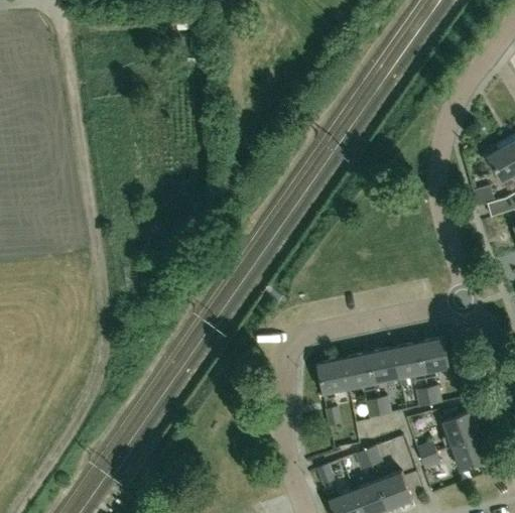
[(514,155),(509,145),(488,157),(496,171),(493,173),(498,181),(501,179),(502,182),(513,175),(513,176),(514,179),(514,193),(507,198),(514,211),(514,210),(514,155)]
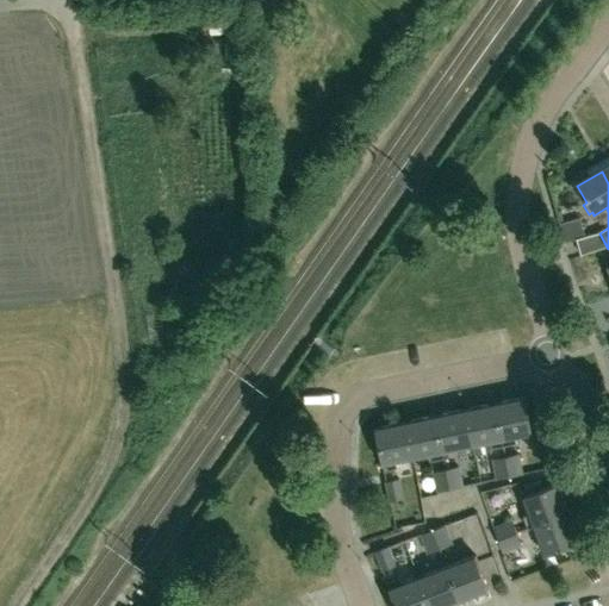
[(563,225),(559,226),(560,233),(563,243),(577,239),(582,238),(578,222),(563,225)]
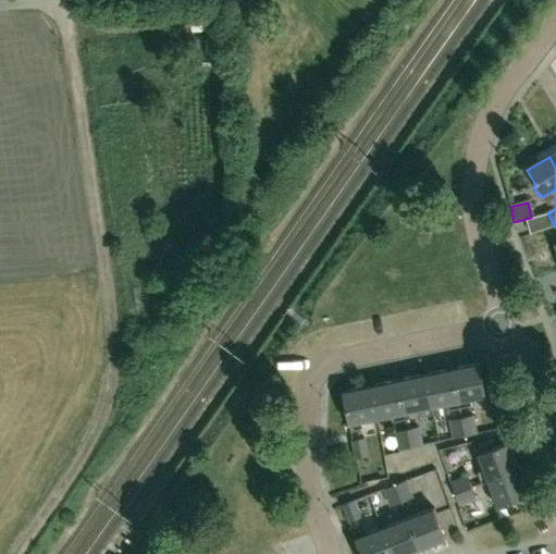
[(470,402),(470,401),(485,397),(485,395),(479,366),(451,371),(458,404),(459,409),(470,407),(469,402),(470,402)]
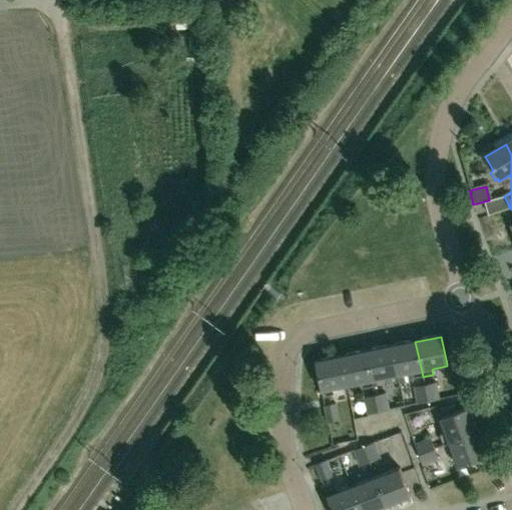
[(390,347),(396,377),(410,374),(412,380),(423,377),(422,372),(415,342),(390,347)]
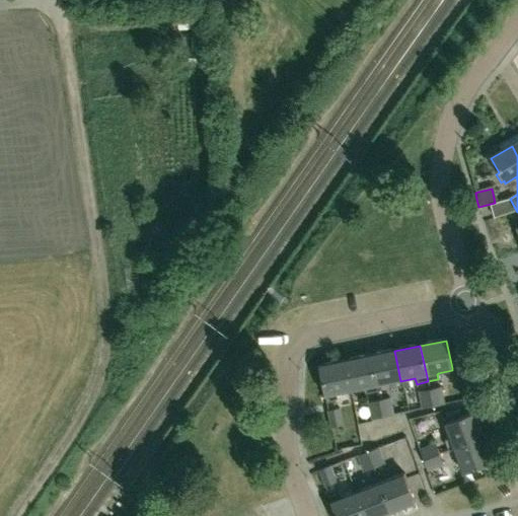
[(375,386),(400,381),(394,351),(369,356),(375,386)]
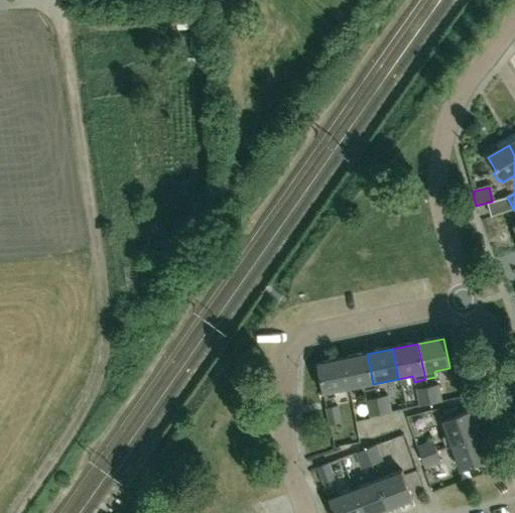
[(373,384),(367,354),(342,359),(348,389),(361,386),(362,386),(364,392),(375,390),(373,384)]
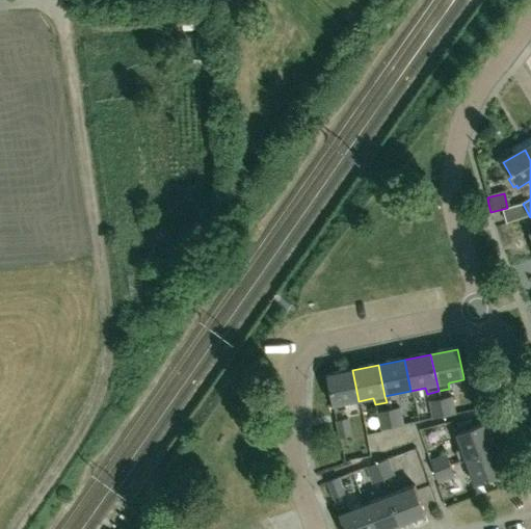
[(359,401),(352,370),(326,375),(333,406),(334,413),(345,411),(344,404),(359,401)]
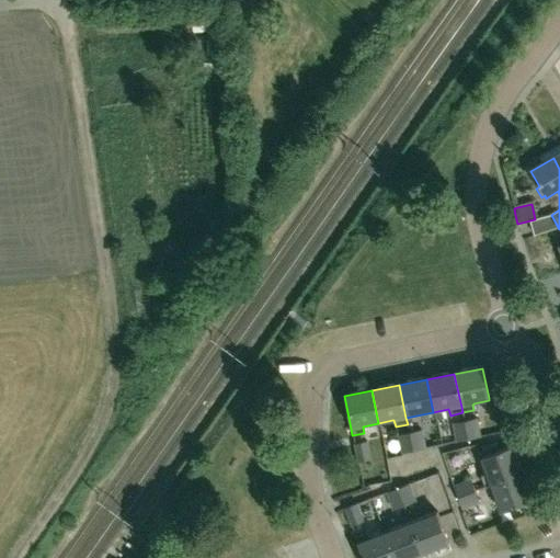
[(477,421),(465,423),(468,441),(479,439),(477,421)]
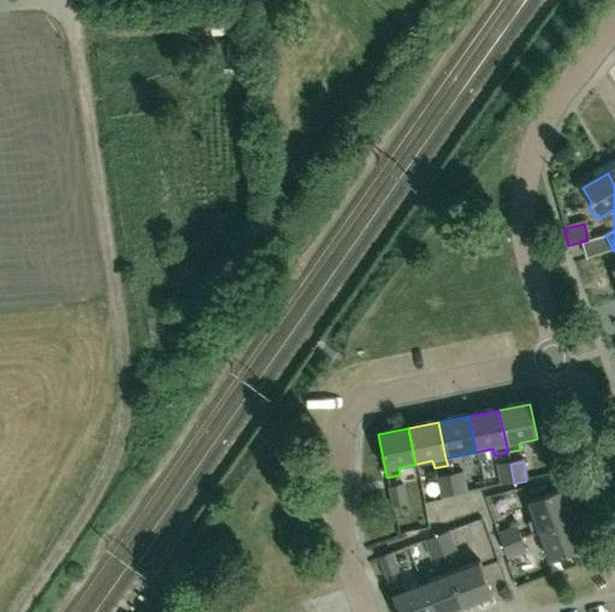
[(500,487),(514,483),(510,464),(509,464),(496,468),(500,487)]
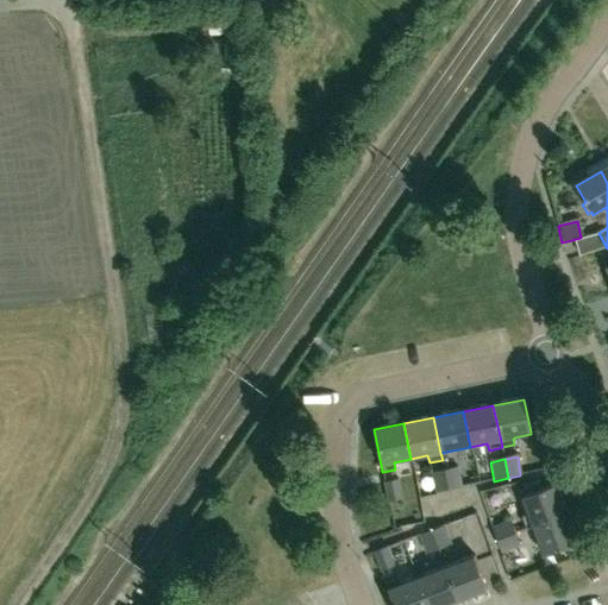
[(457,468),(445,471),(449,490),(462,487),(457,468)]
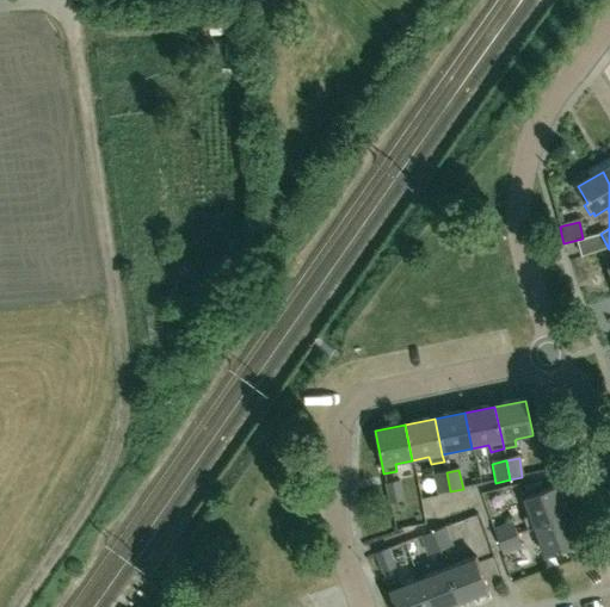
[(450,491),(447,472),(432,476),(436,495),(450,491)]
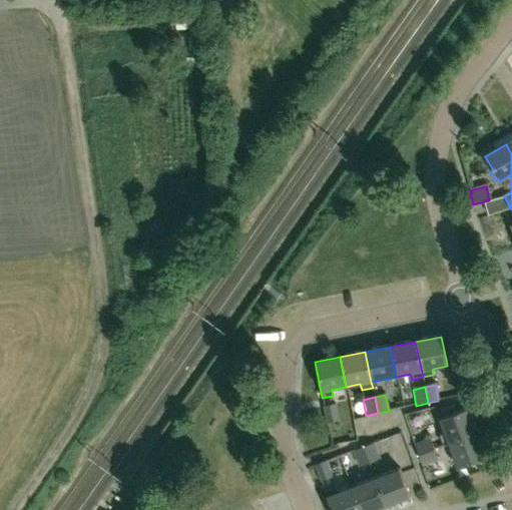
[(326,424),(338,422),(335,405),(323,408),(326,424)]
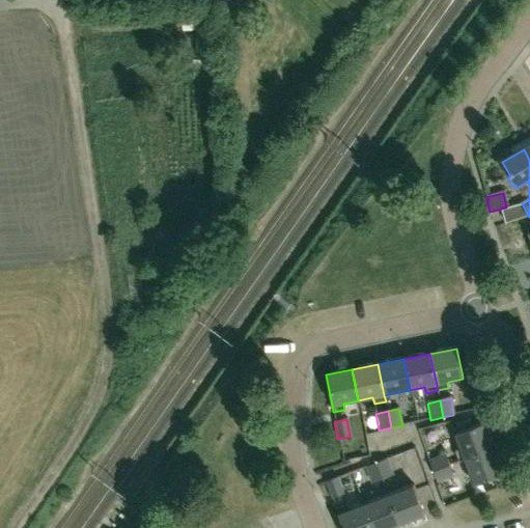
[(454,435),(459,449),(454,451),(457,462),(464,460),(493,449),(483,423),(454,435)]
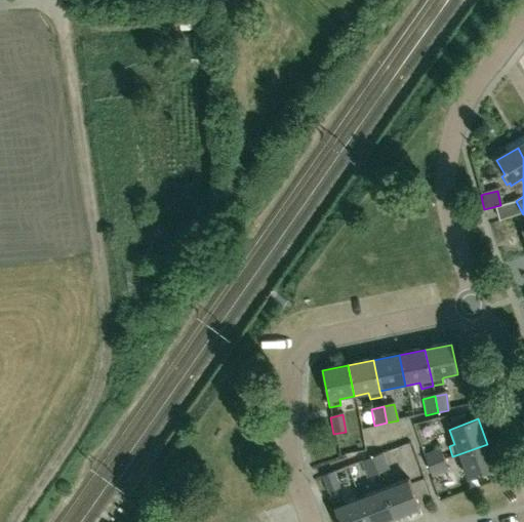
[(487,444),(458,454),(462,467),(468,480),(487,473),(496,469),(487,444)]
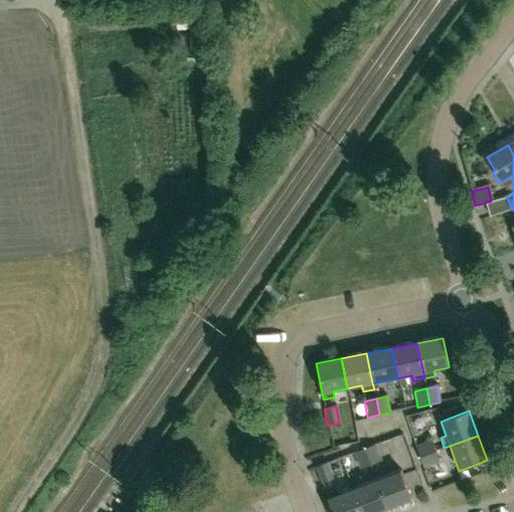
[(415,447),(419,457),(435,452),(431,442),(427,443),(416,447),(415,447)]
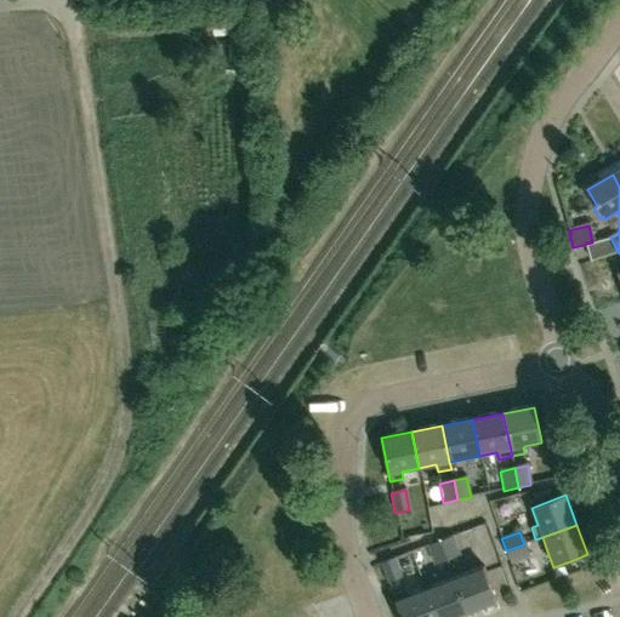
[(447,561),(460,556),(453,537),(439,542),(447,561)]
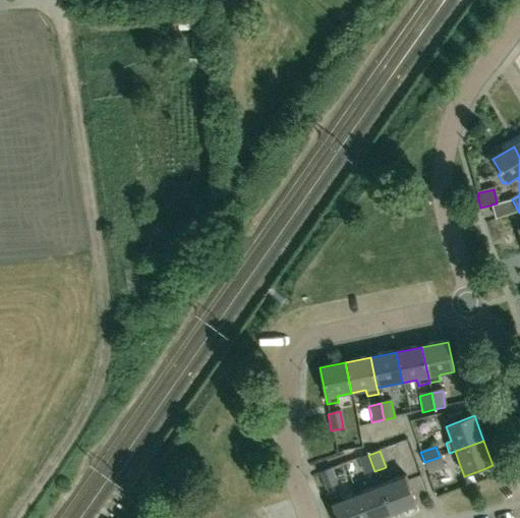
[(363,475),(374,471),(368,455),(357,459),(363,475)]
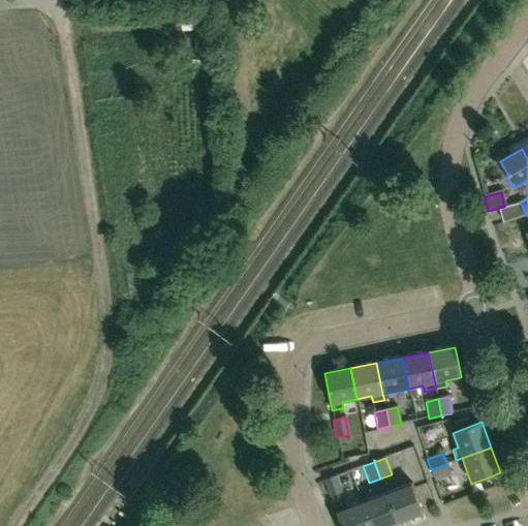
[(451,475),(446,464),(431,469),(435,482),(451,475)]
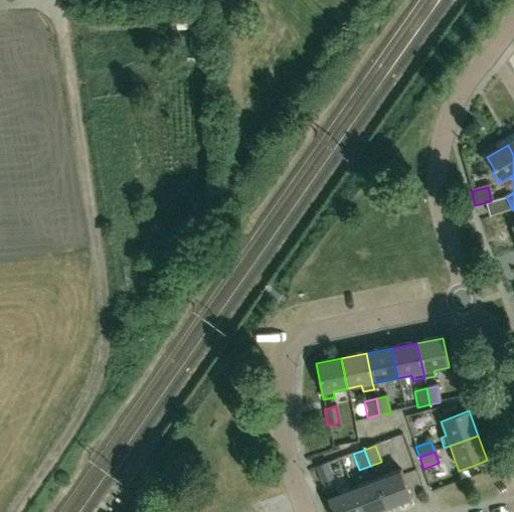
[(321,484),(333,480),(327,464),(315,468),(321,484)]
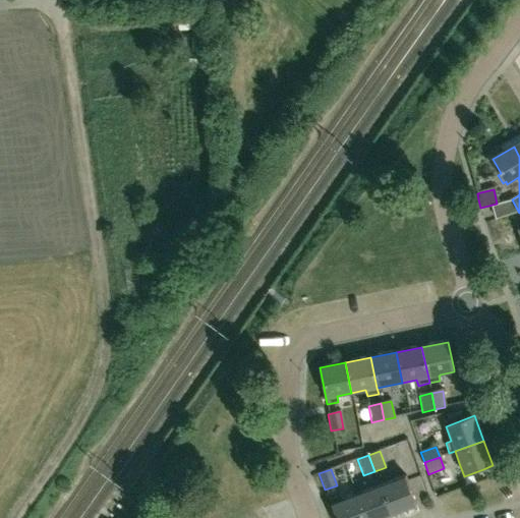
[(391,515),(416,505),(405,476),(380,485),(391,515)]
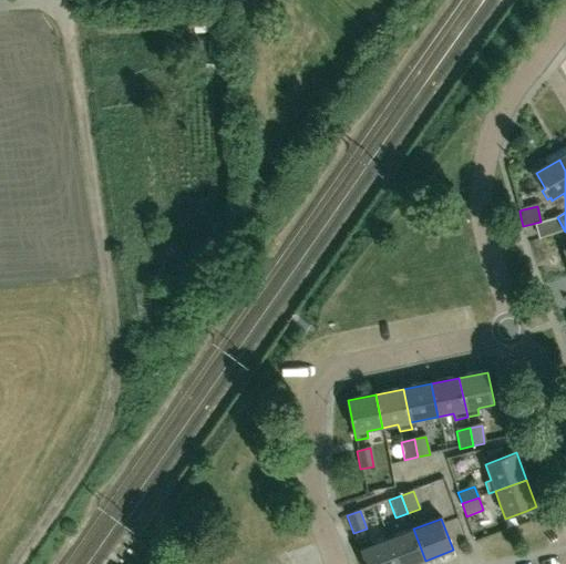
[(418,563),(425,561),(413,529),(387,539),(397,563),(418,563)]
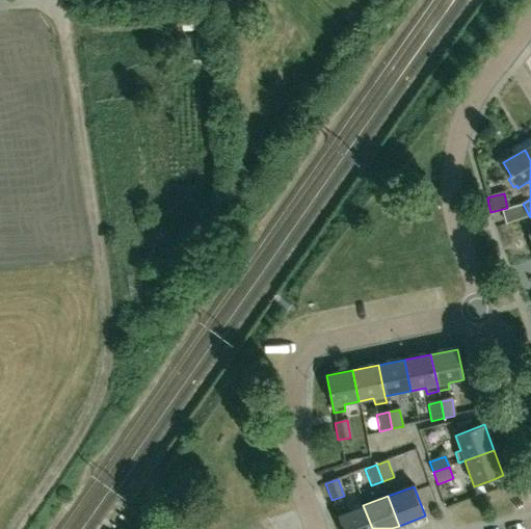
[(372,528),(363,505),(349,510),(347,505),(336,509),(338,516),(343,528),(372,528)]
